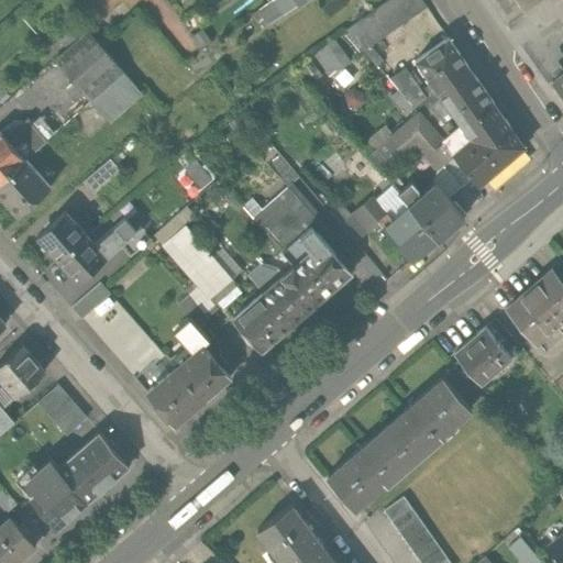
[(268,24),(297,3),(295,0),(273,0),(272,1),(258,10),(268,24)]
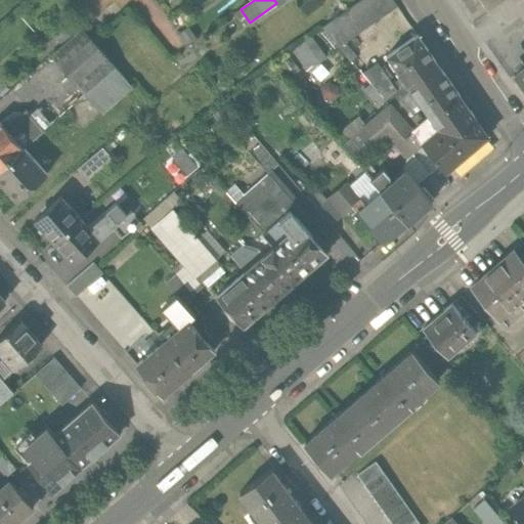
[(324,5),(320,0),(311,0),(301,8),(308,17),(324,5)]
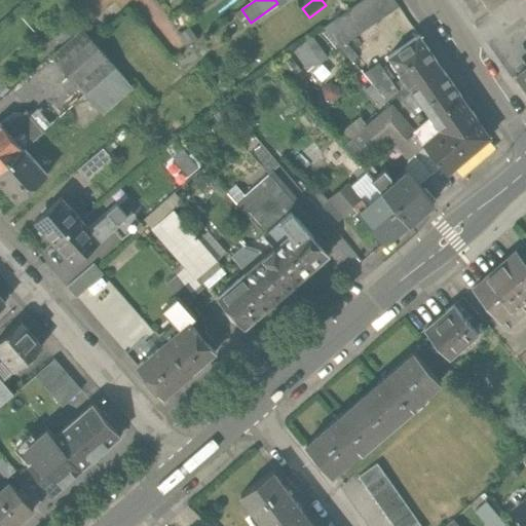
[(397,9),(390,0),(366,0),(329,27),(352,61),(358,57),(348,44),(397,9)]
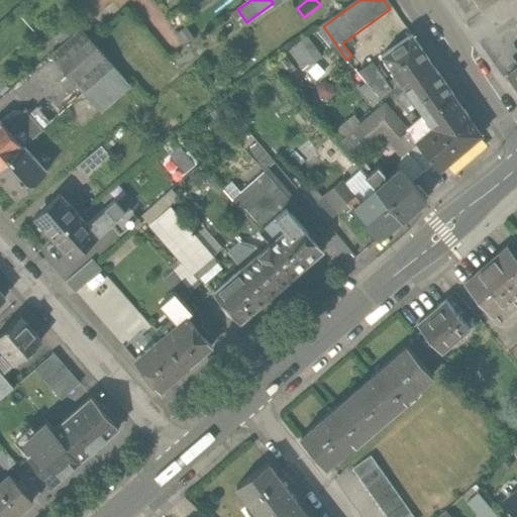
[(497,0),(471,0),(480,13),(498,1),(497,0)]
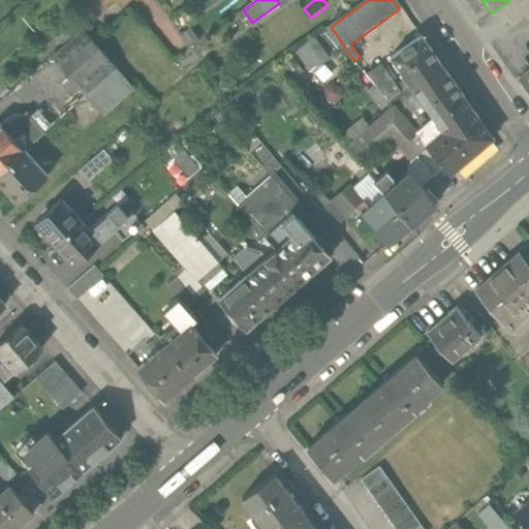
[(103,119),(137,89),(88,34),(54,64),(103,119)]
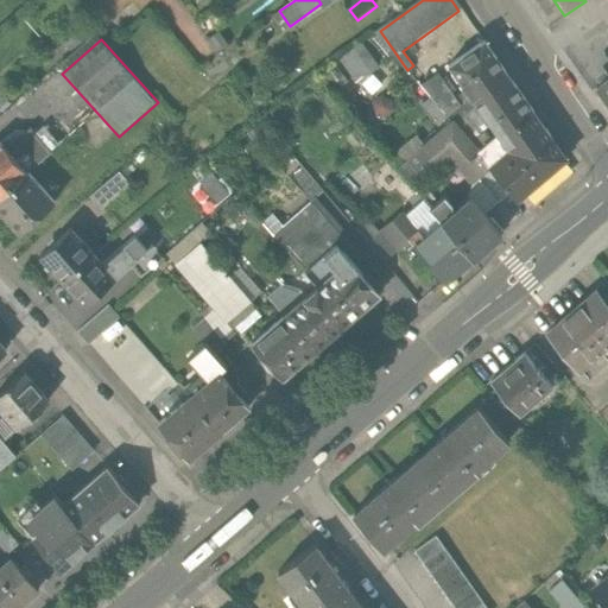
[(352,82),(355,87),(379,69),(360,43),(336,61),(352,82)]
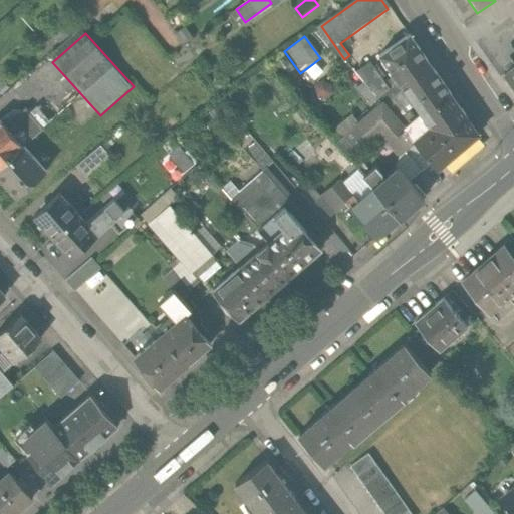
[(410,36),(380,56),(398,80),(420,111),(449,90),(410,36)]
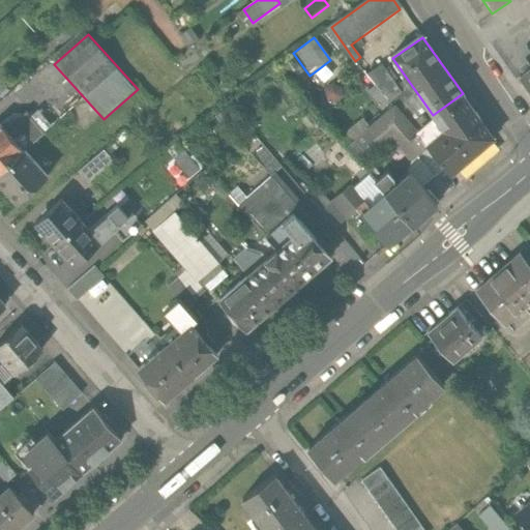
[(320,90),(341,75),(333,64),(313,80),(320,90)]
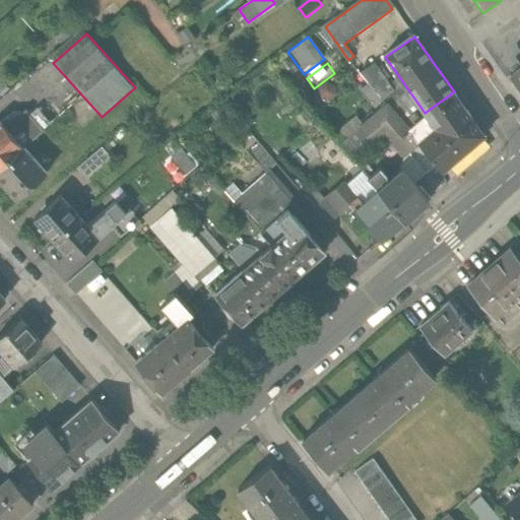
[(389,84),(374,64),(363,72),(384,100),(394,91),(389,84)]
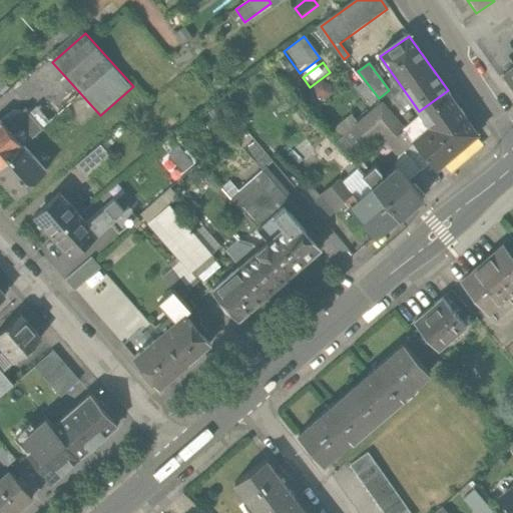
[(297,69),(286,77),(313,112),(324,105),(310,87),(303,77),(300,73),(297,69)]
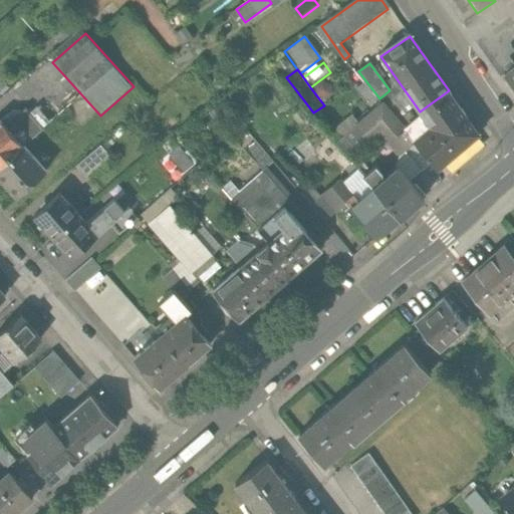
[(391,79),(384,83),(390,90),(379,98),(378,99),(382,103),(387,100),(393,107),(406,123),(420,111),(398,80),(394,83),(391,79)]
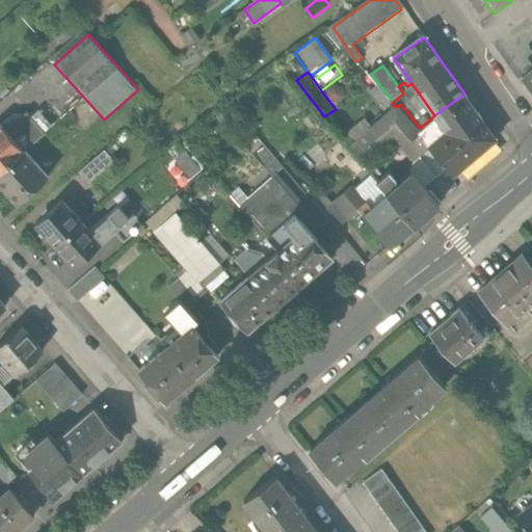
[(496,139),(464,94),(434,115),(420,128),(434,144),(430,147),(447,167),(454,176),(496,139)]
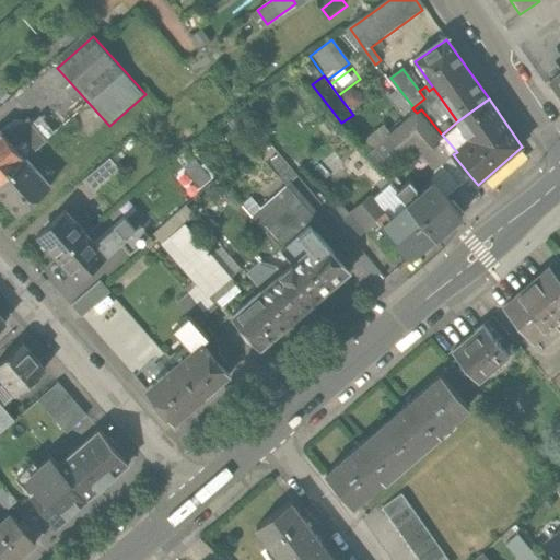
[(388,137),(404,154),(416,144),(436,170),(453,154),(457,152),(442,135),(428,117),(421,109),(417,113),(392,135),(388,137)]
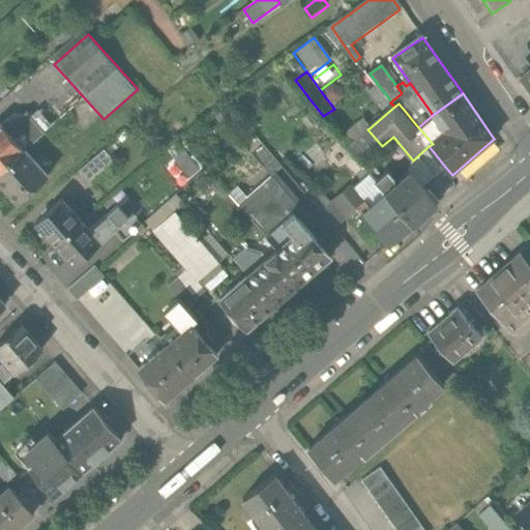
[(0,127),(0,172),(25,150),(45,131),(28,114),(13,127),(7,121),(0,127)]
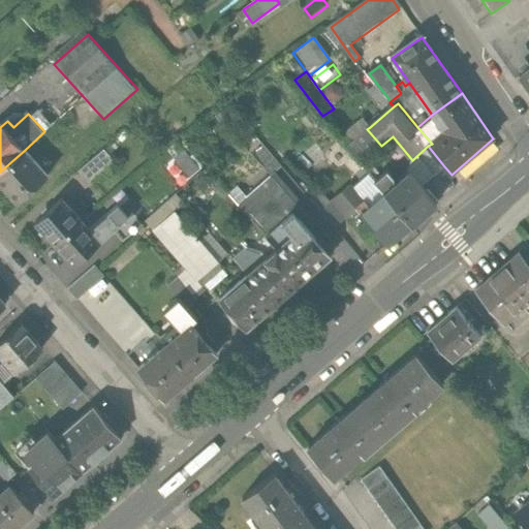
[(367,129),(370,127),(362,118),(343,133),(351,143),(367,129)]
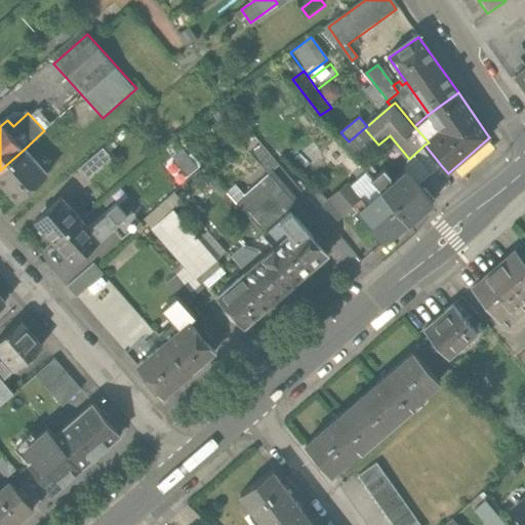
[(344,146),(374,179),(386,169),(371,151),(378,145),(364,128),(349,142),(344,146)]
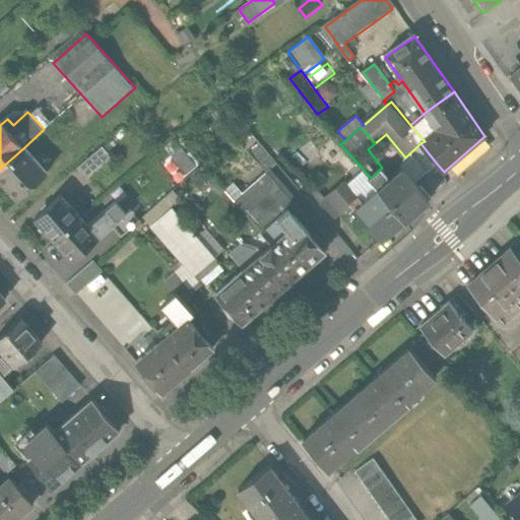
[(415,181),(437,164),(420,143),(405,157),(402,167),(415,181)]
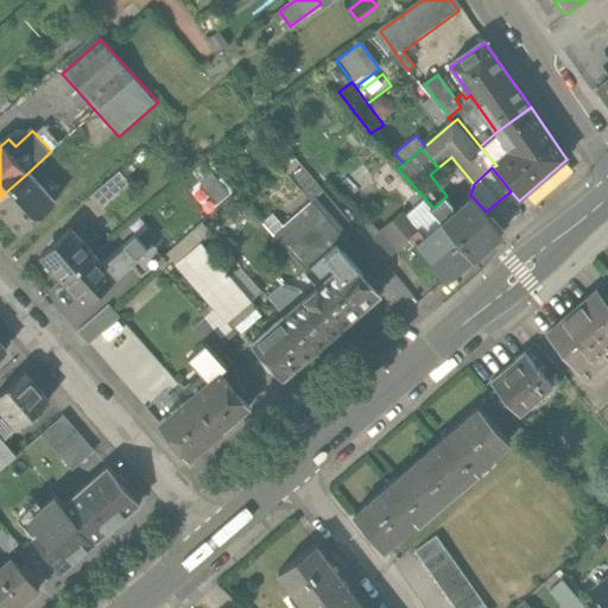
[(89,197),(102,213),(133,185),(119,170),(89,197)]
